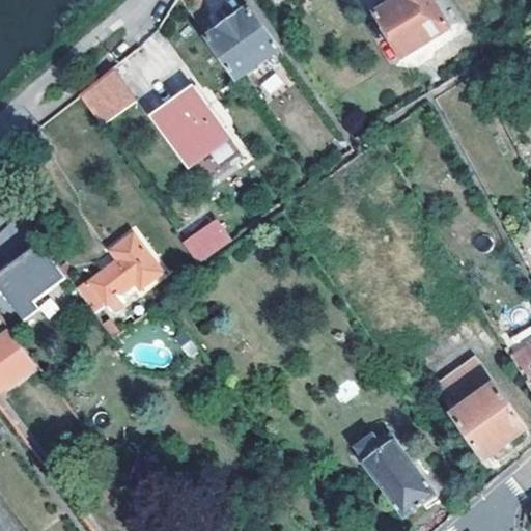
[(403,55),(451,27),(435,0),(394,0),(378,10),(403,55)]
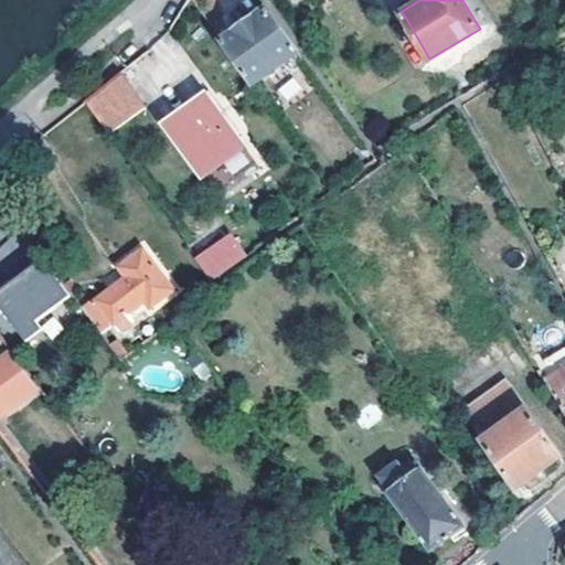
[(220,38),(253,83),(298,51),(266,6),(220,38)]
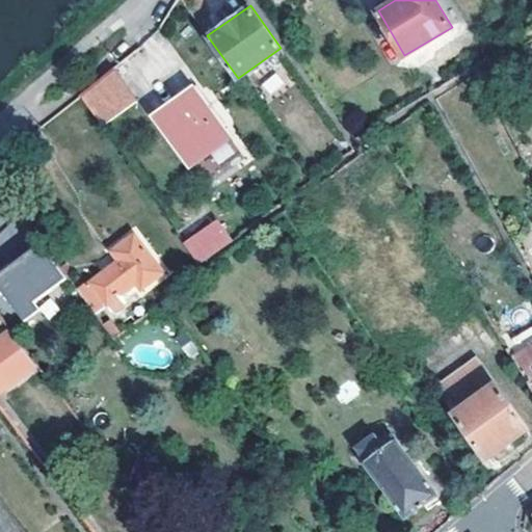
[(111,68),(79,94),(100,123),(133,96),(111,68)]
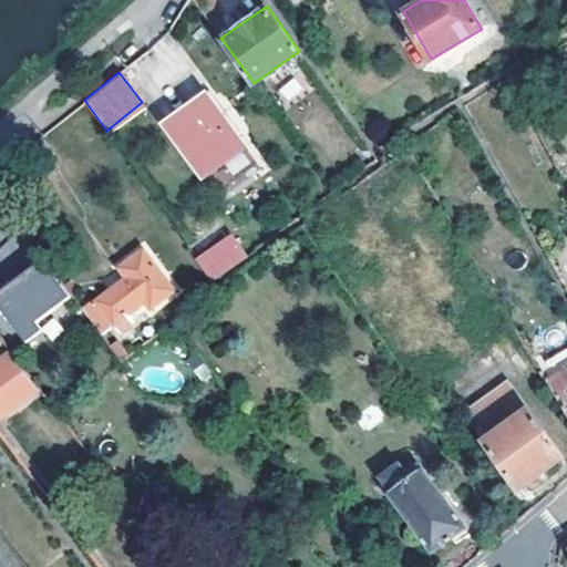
[(202,175),(243,144),(209,100),(168,129),(202,175)]
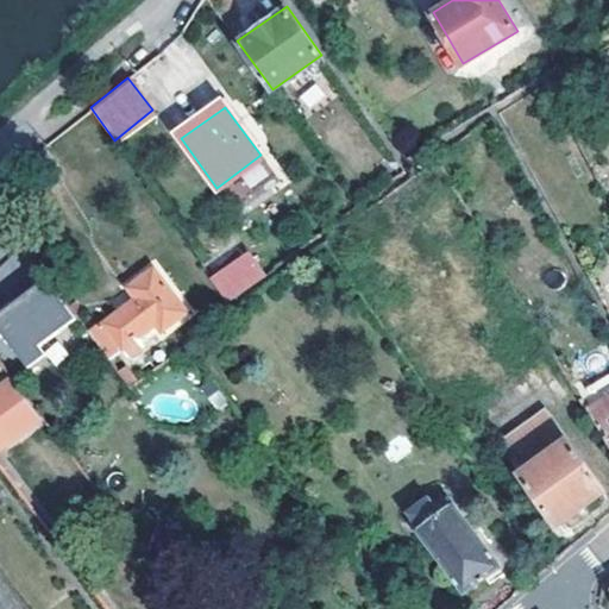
[(228,300),(264,272),(250,251),(213,277),(228,300)]
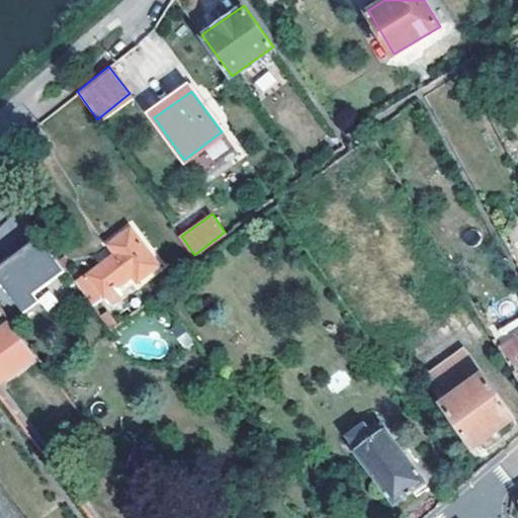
[(111,250),(135,234),(134,233),(110,248),(111,250)]
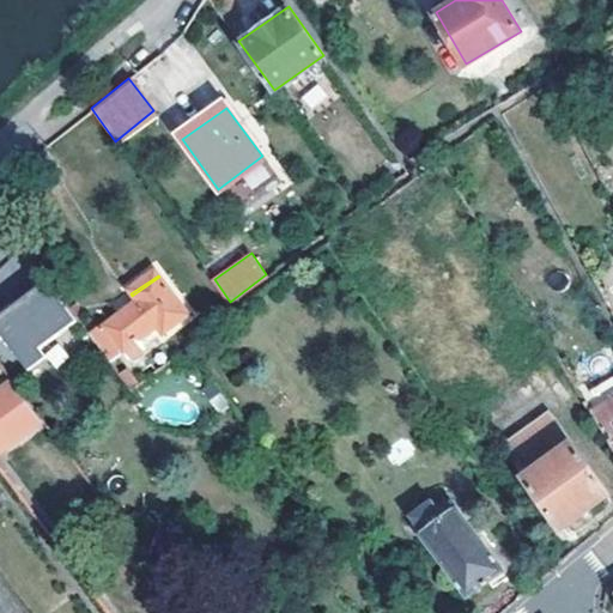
[(159,277),(132,296),(138,304),(89,335),(109,360),(120,354),(128,368),(137,363),(133,358),(140,353),(135,346),(156,333),(162,341),(188,323),(159,277)]
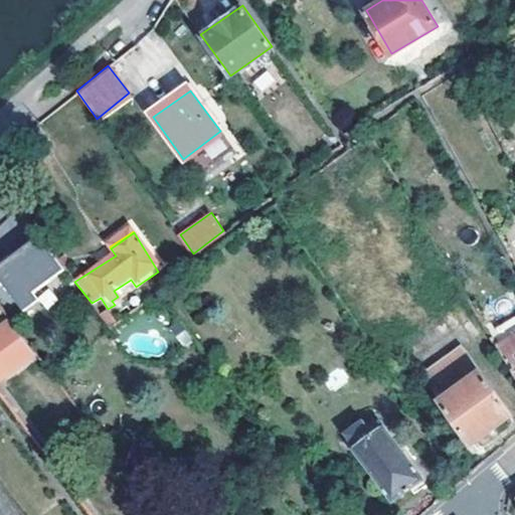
[(0,310),(8,321),(10,323),(24,312),(16,302),(62,267),(37,233),(0,262),(0,310)]
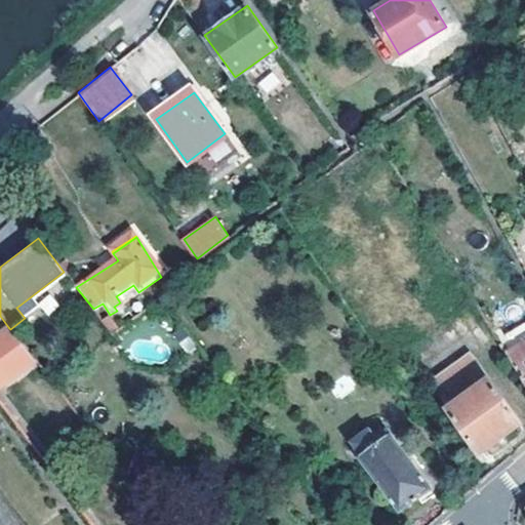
[(111,332),(115,329),(107,317),(102,320),(111,332)]
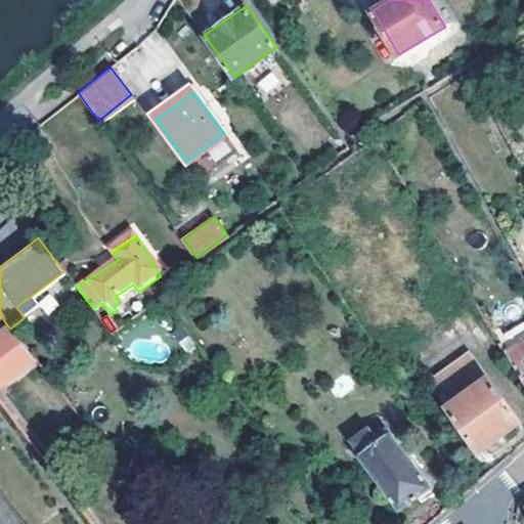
[(0,332),(0,376),(10,389),(39,366),(10,329),(8,326),(0,332)]
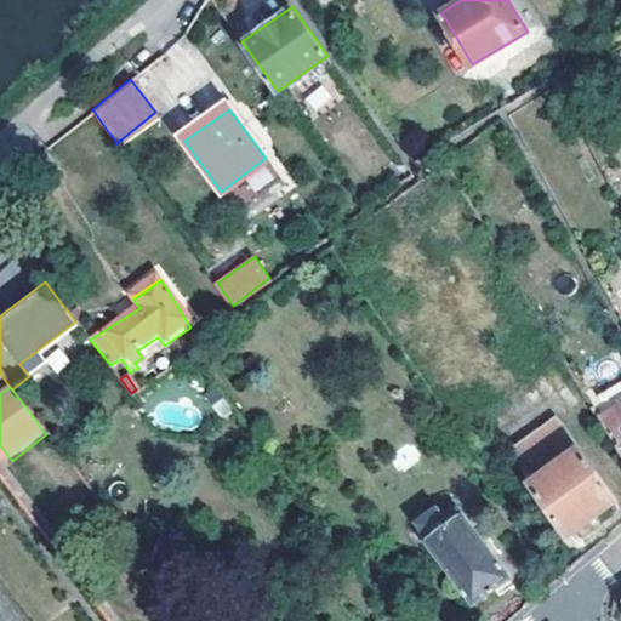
[(599,416),(620,403),(620,391),(593,408),(599,416)]
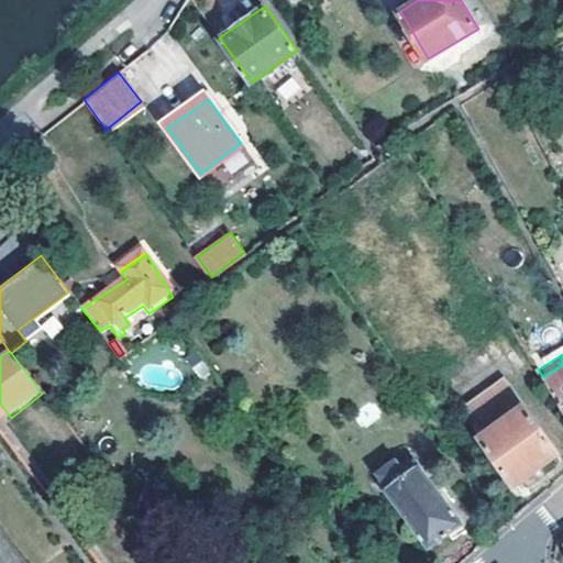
[(562,365),(543,377),(562,411),(562,365)]
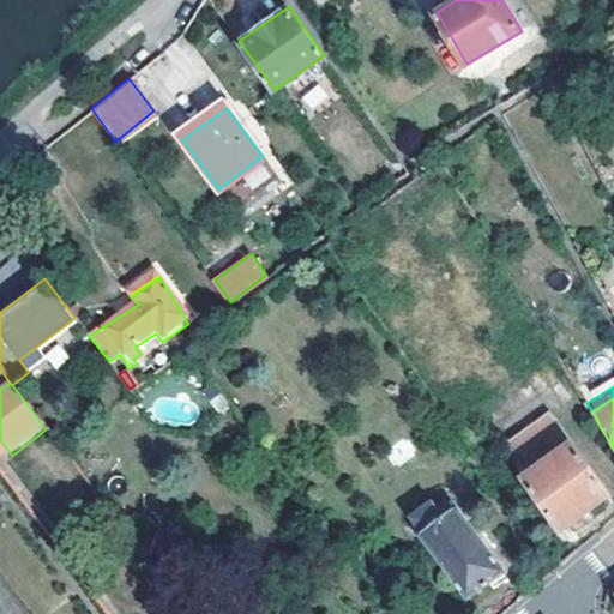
[(504,449),(555,415),(551,408),(500,443),(504,449)]
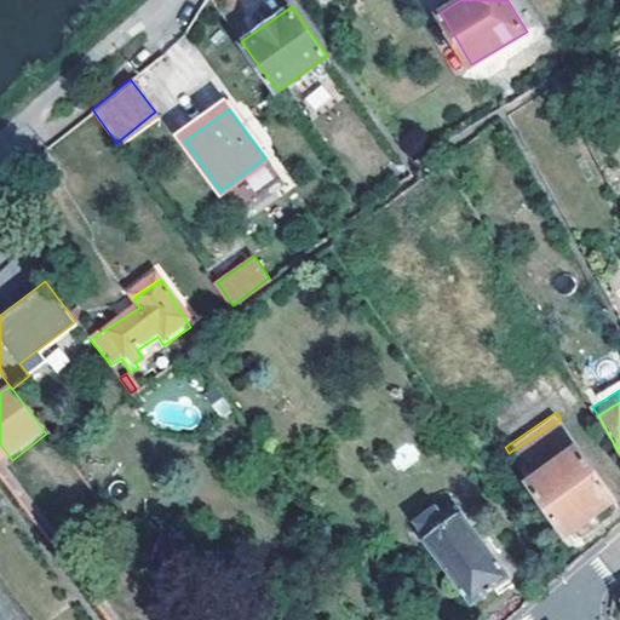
[(561,419),(509,453),(566,533),(592,514),(615,497),(561,419)]
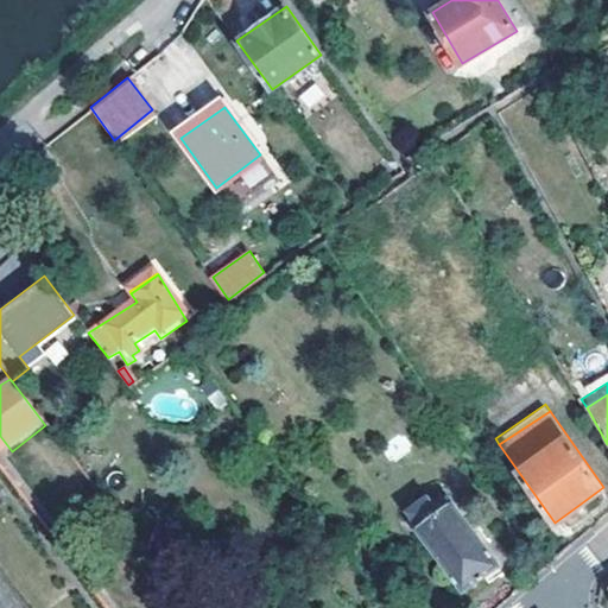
[(0,460),(12,451),(0,436),(0,460)]
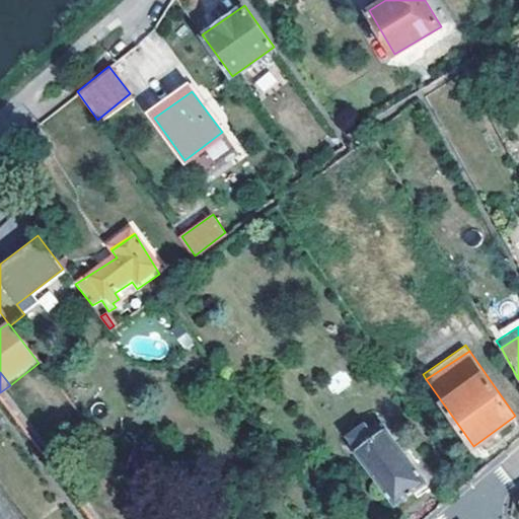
[(372,435),(385,425),(381,420),(369,430),(372,435)]
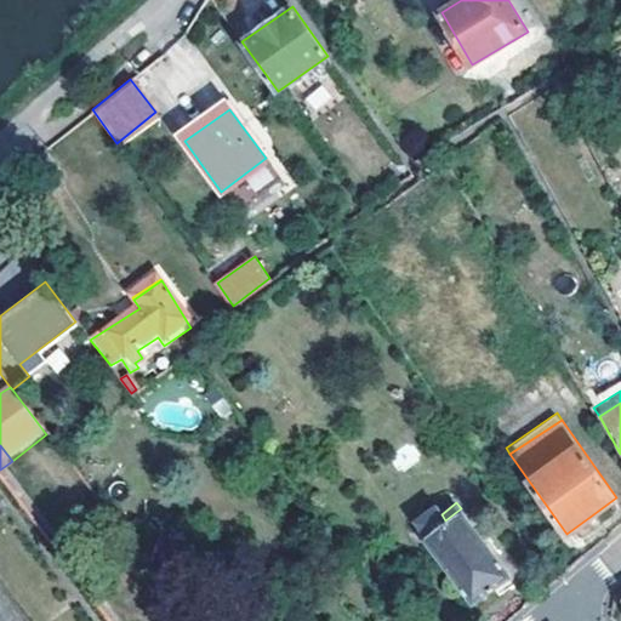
[(425,535),(445,520),(442,514),(433,503),(412,519),(425,535)]
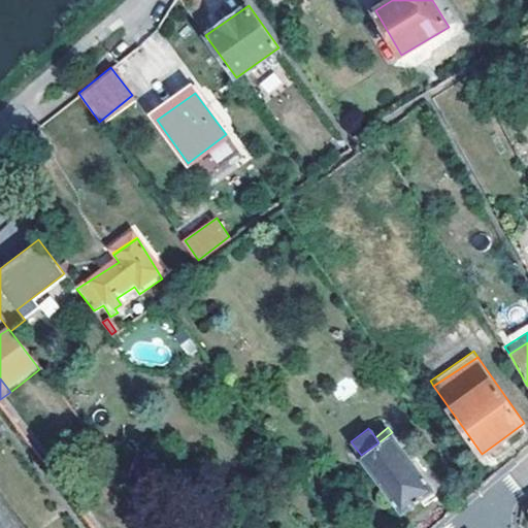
[(378,442),(361,455),(403,513),(433,490),(392,432),(378,442)]
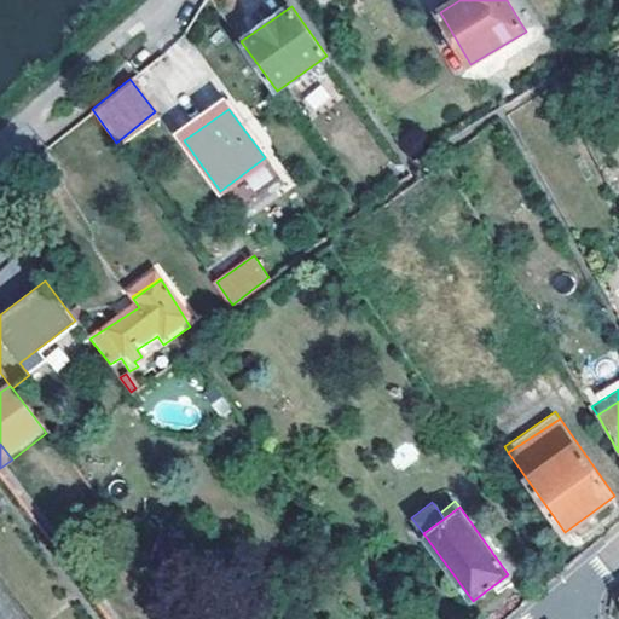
[(0,618),(25,618),(0,584),(0,618)]
